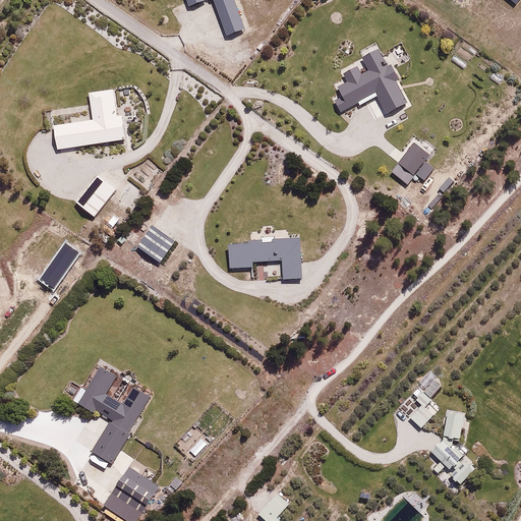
[(71,121),(53,124),(57,149),(127,136),(124,114),(118,115),(113,87),(89,91),(93,112),(70,116),(71,121)]
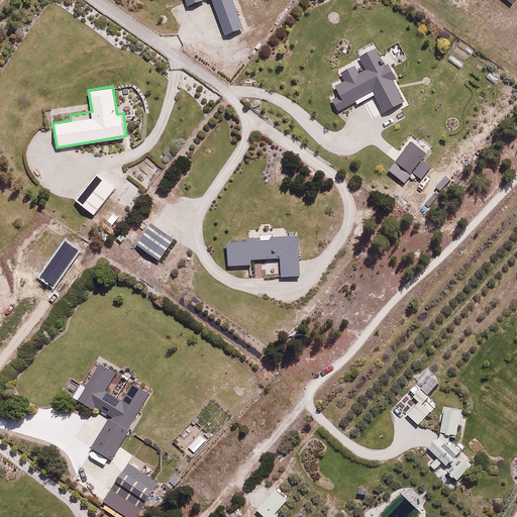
[(116,188),(97,172),(75,198),(93,214),(116,188)]
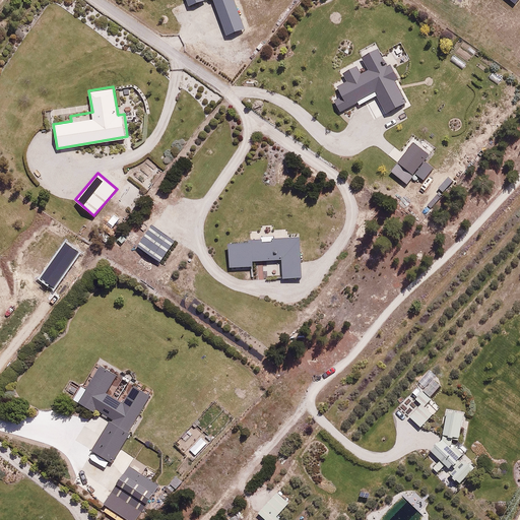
[(198,199),(191,194),(179,212),(186,216),(198,199)]
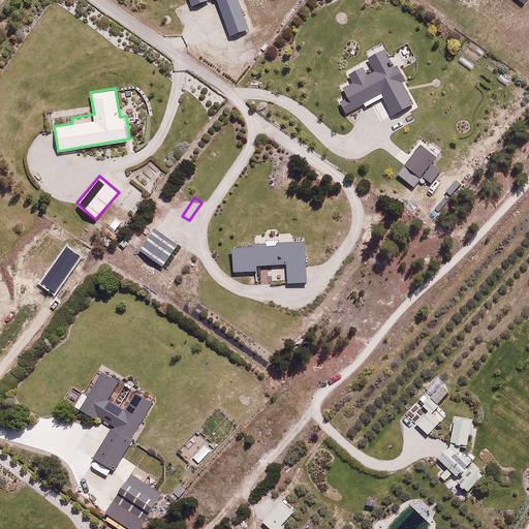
[(174,204),(167,210),(178,218),(183,212),(174,204)]
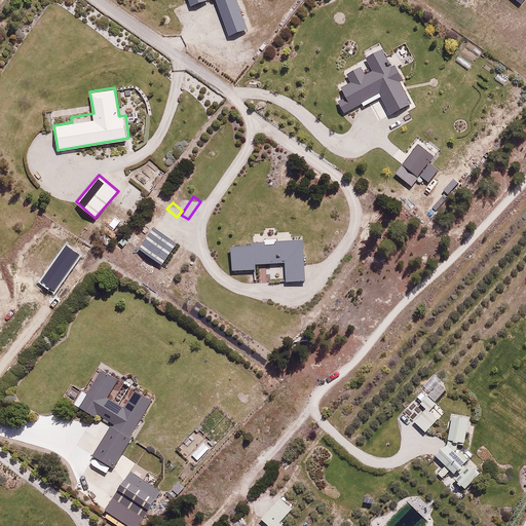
[(122,222),(116,216),(107,225),(113,231),(122,222)]
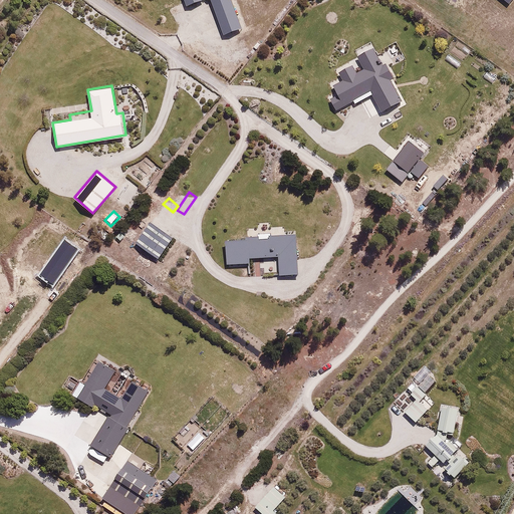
[(150,222),(135,242),(160,259),(174,239),(150,222)]
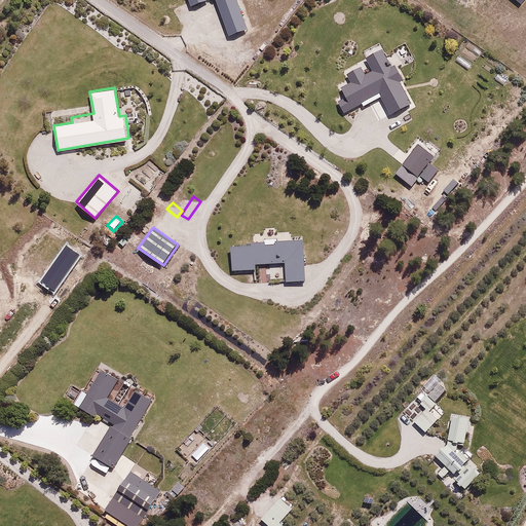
[(117,380),(101,370),(87,392),(82,390),(74,404),(94,416),(96,412),(114,423),(95,456),(114,467),(153,401),(135,390),(124,406),(108,396),(117,380)]
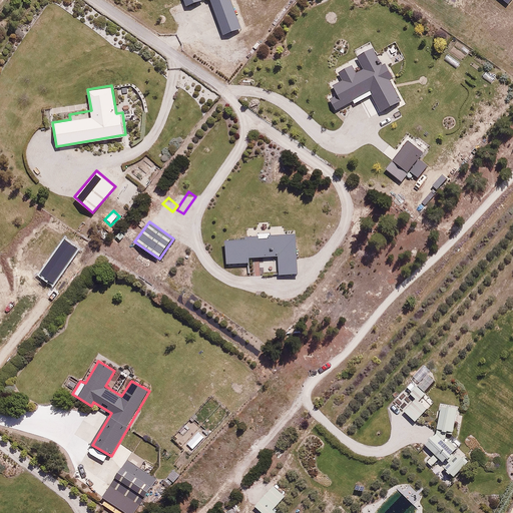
[(436,379),(430,373),(419,385),(426,391),(436,379)]
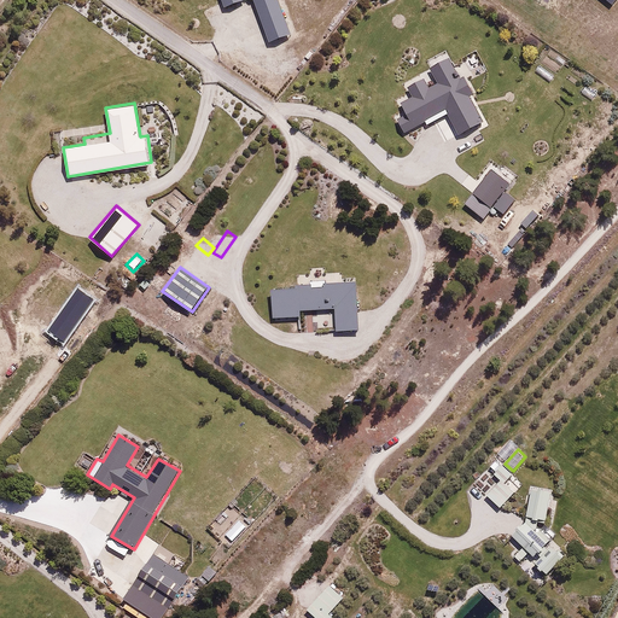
[(506,481),(512,474),(501,465),(494,472),(502,481),(488,495),(501,507),(516,491),(506,481)]
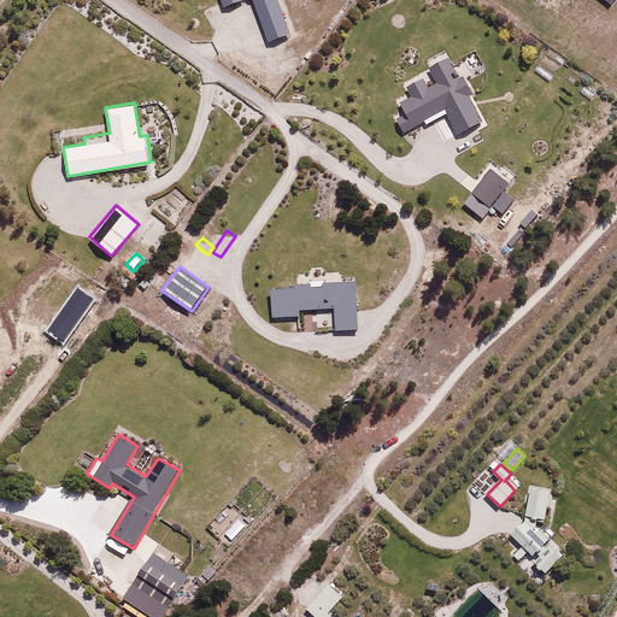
[(552,489),(529,486),(526,513),(547,517),(552,489)]
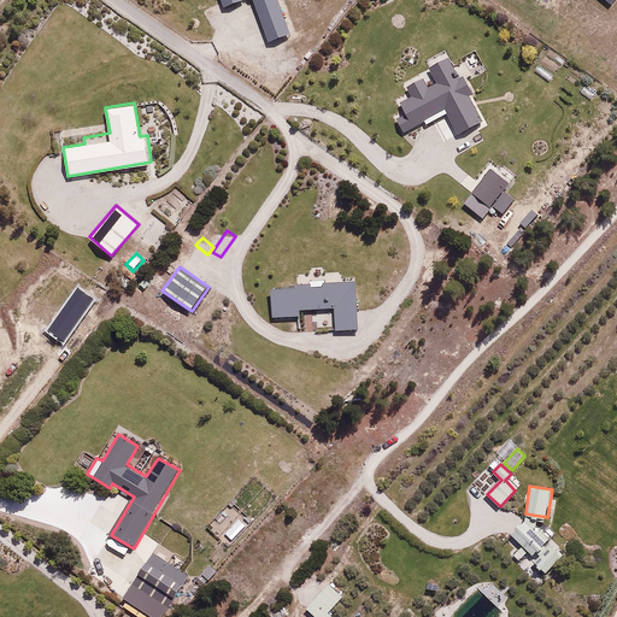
[(527,519),(512,534),(533,554),(547,540),(527,519)]
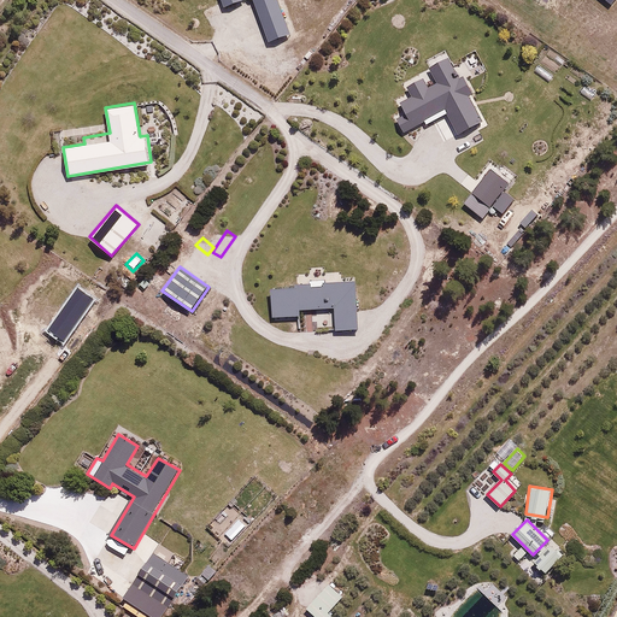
[(563,553),(552,542),(535,559),(546,571),(563,553)]
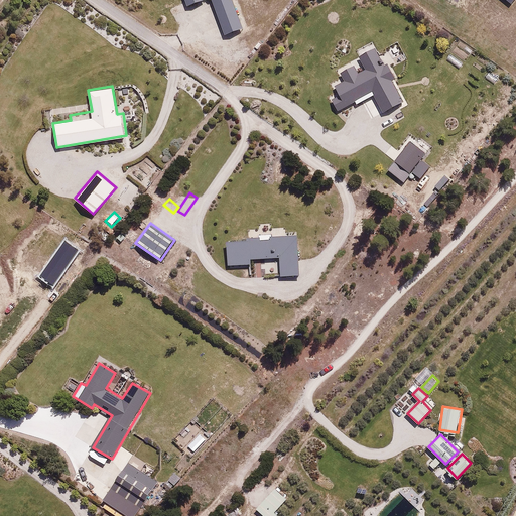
[(152,487),(123,470),(111,488),(140,506),(152,487)]
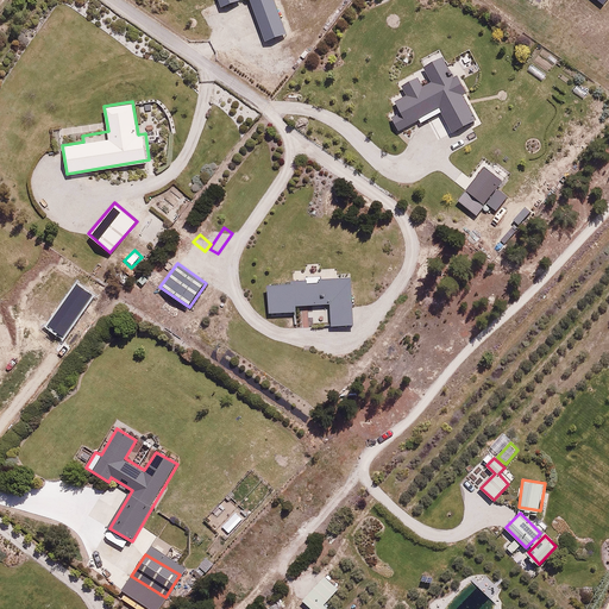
[(338,589),(324,577),(303,601),(313,608),(327,608),(328,608),(325,604),(338,589)]
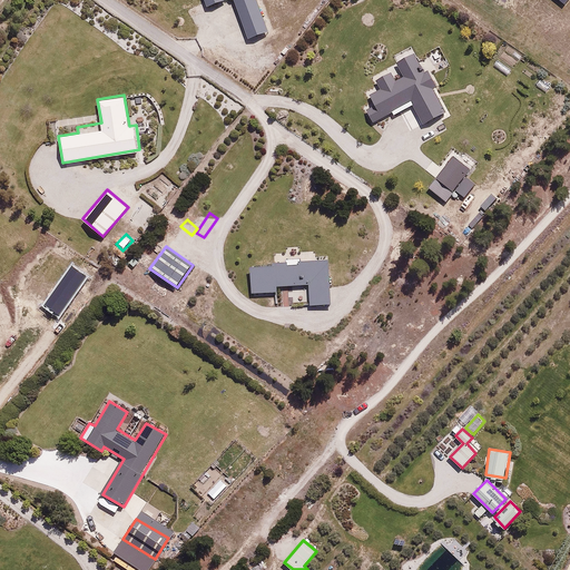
[(139,569),(121,557),(117,562),(127,569),(139,569)]
